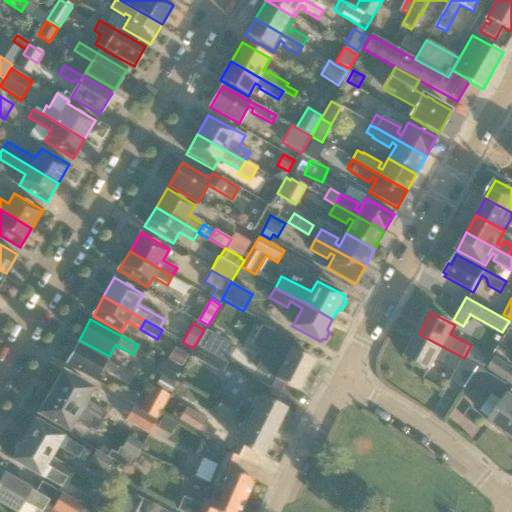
[(292,348),(292,349),(287,346),(289,344),(258,327),(253,335),(263,341),(259,348),(280,360),(279,362),(283,364),(276,378),(298,390),(314,360),(292,348)]
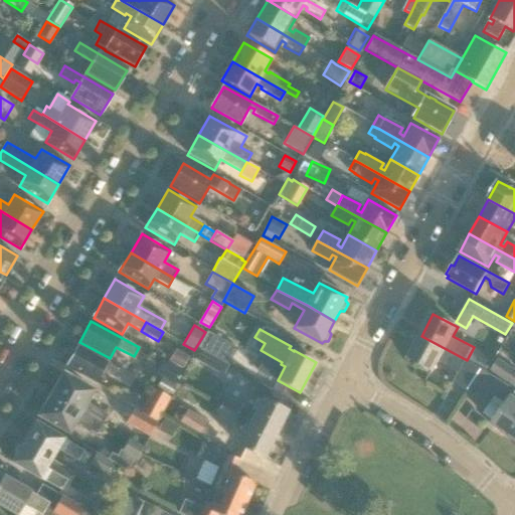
[(210,355),(227,364),(237,348),(206,331),(197,347),(200,349),(210,355)]
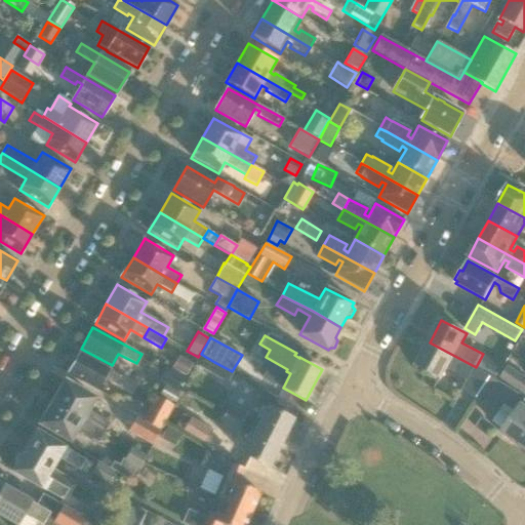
[(476,367),(430,342),(417,365),(443,378),(448,369),(469,379),(463,391),(477,399),(491,375),(476,367)]
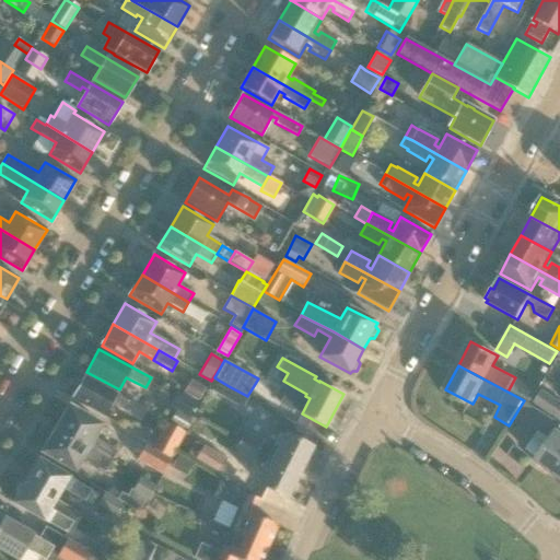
[(111,405),(130,416),(137,406),(84,376),(71,399),(104,418),(111,405)]
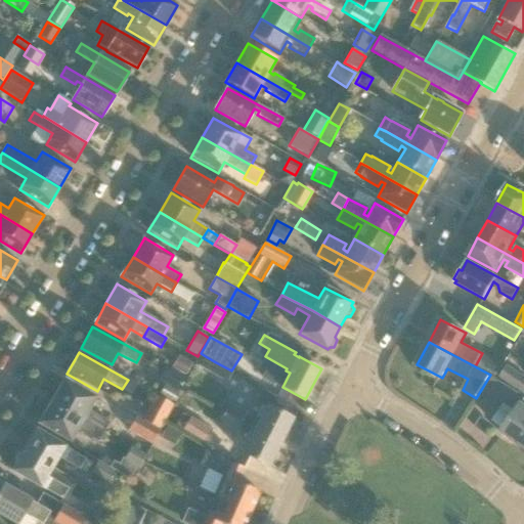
[(172,367),(184,376),(191,363),(179,355),(172,367)]
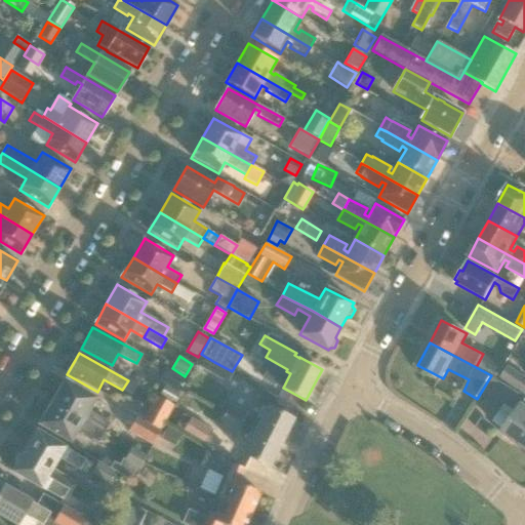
[(209,372),(214,362),(204,356),(198,367),(209,372)]
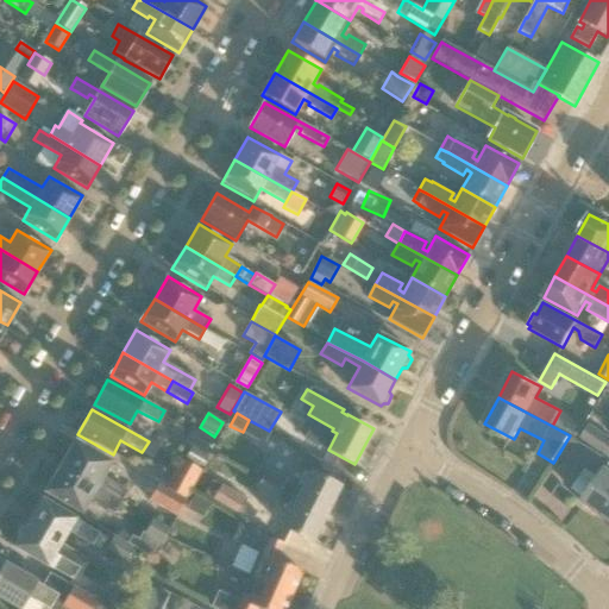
[(608,438),(589,425),(579,439),(608,458),(608,438)]
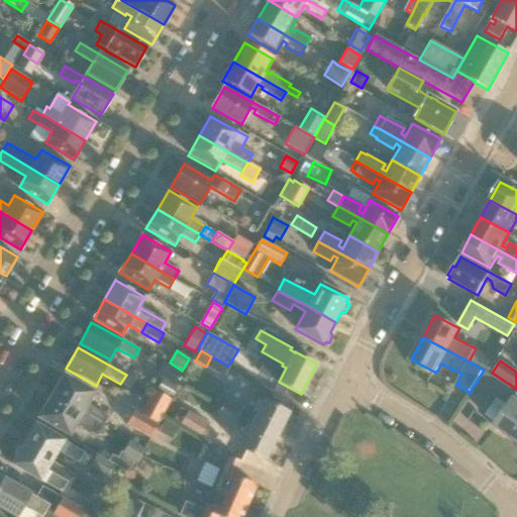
[(184,374),(164,362),(157,375),(177,386),(184,374)]
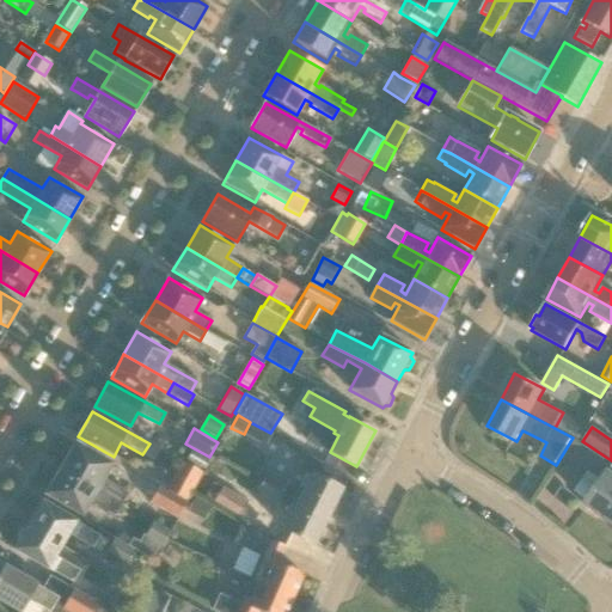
[(611,477),(609,475),(611,470),(611,463),(573,438),(556,465),(576,478),(583,467),(603,482),(588,505),(591,506),(591,512),(594,514),(600,513),(611,520),(611,477)]
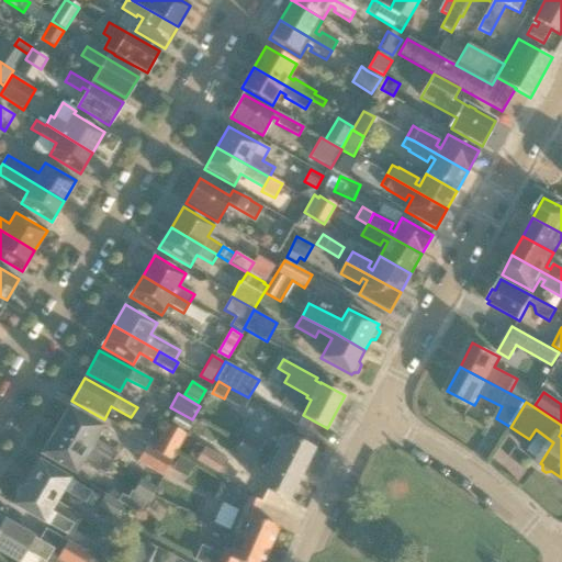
[(111,463),(116,453),(94,439),(101,427),(69,407),(56,430),(111,463)]
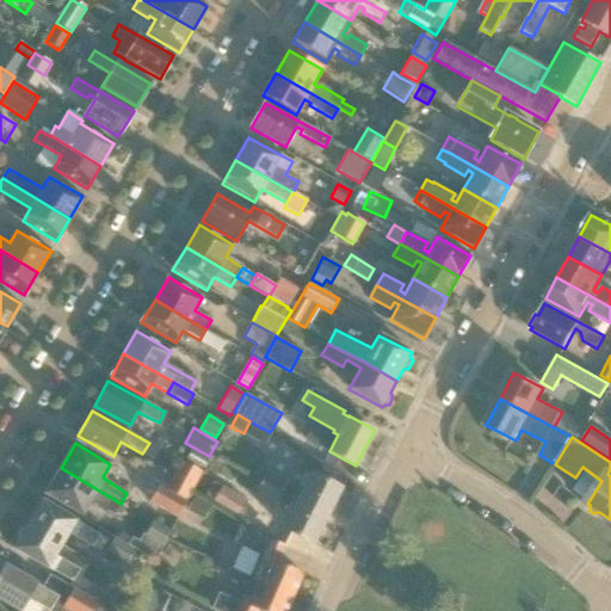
[(208,458),(191,449),(184,463),(201,471),(208,458)]
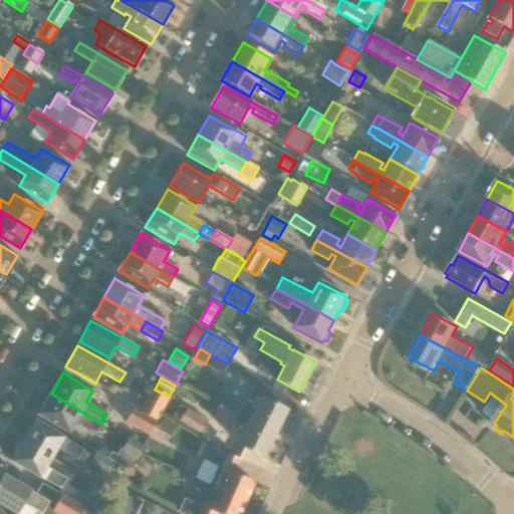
[(284,415),(286,411),(276,405),(281,395),(256,382),(251,393),(263,399),(256,412),(243,405),(211,389),(207,397),(220,404),(219,407),(247,420),(275,434),(280,423),(283,424),(287,416),(284,415)]
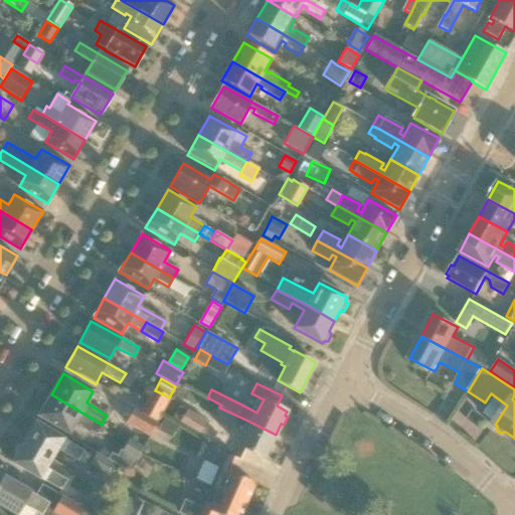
[(140,411),(158,421),(170,399),(152,389),(140,411)]
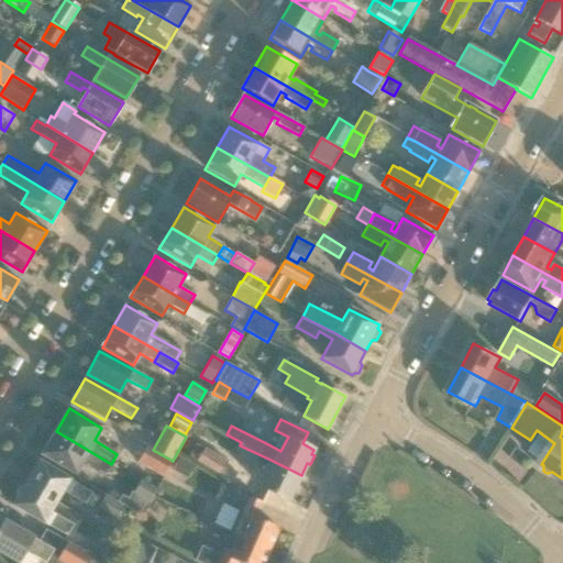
[(105,474),(111,464),(56,431),(42,454),(75,474),(83,461),(105,474)]
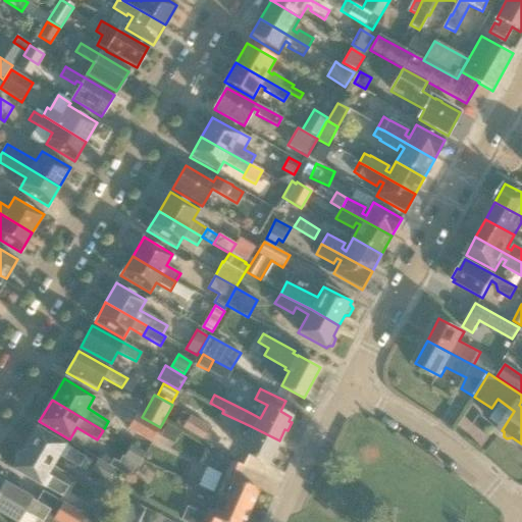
[(174,425),(203,440),(211,427),(181,411),(174,425)]
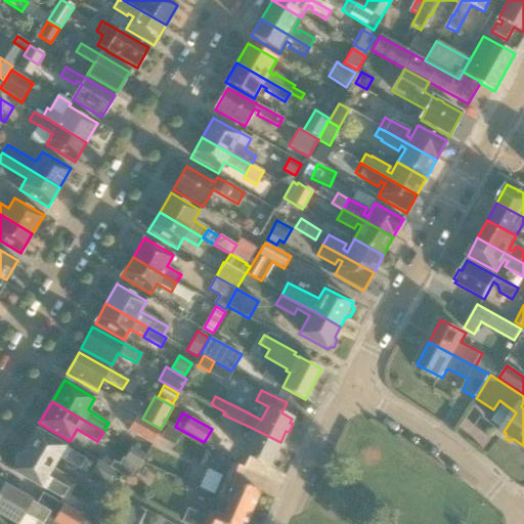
[(280,442),(252,428),(223,415),(218,425),(237,434),(238,431),(249,435),(247,439),(251,441),(244,454),(268,467),(269,464),(272,465),(276,456),(274,454),(280,442)]
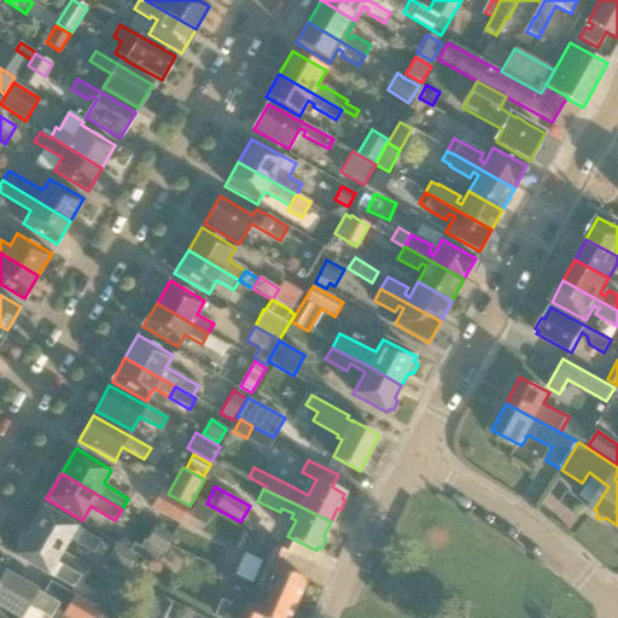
[(190,506),(168,494),(161,490),(151,507),(180,524),(190,506)]
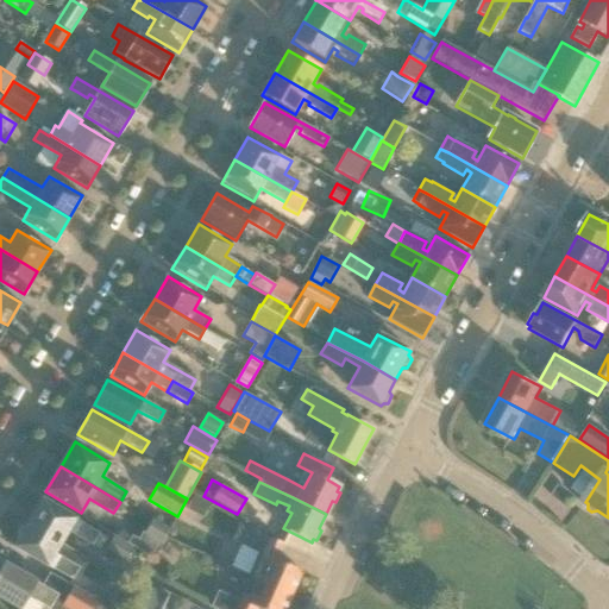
[(565,507),(572,495),(559,485),(551,496),(565,507)]
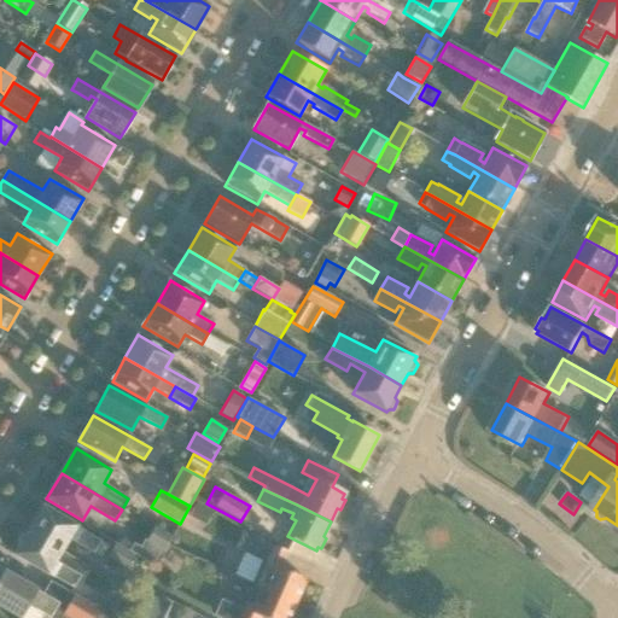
[(188,517),(204,526),(213,513),(197,502),(188,517)]
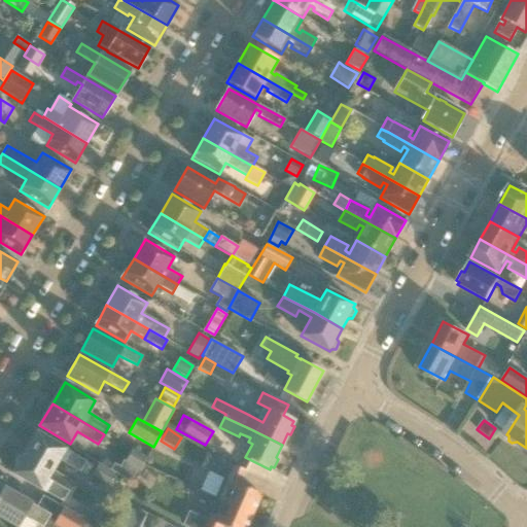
[(91,465),(69,453),(70,452),(36,432),(32,441),(28,441),(25,447),(26,451),(25,452),(58,472),(63,463),(84,476),(91,465)]
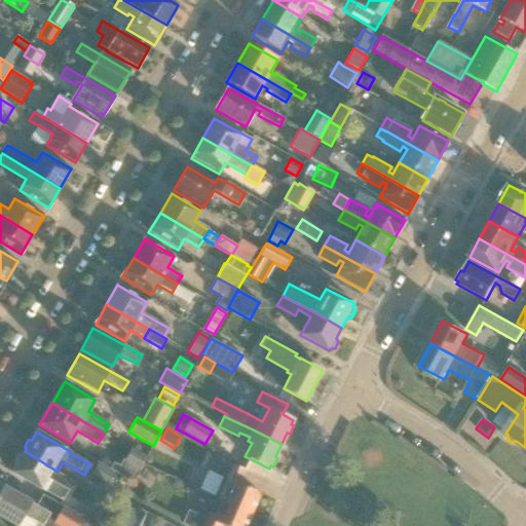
[(118,475),(133,483),(146,457),(133,450),(118,475)]
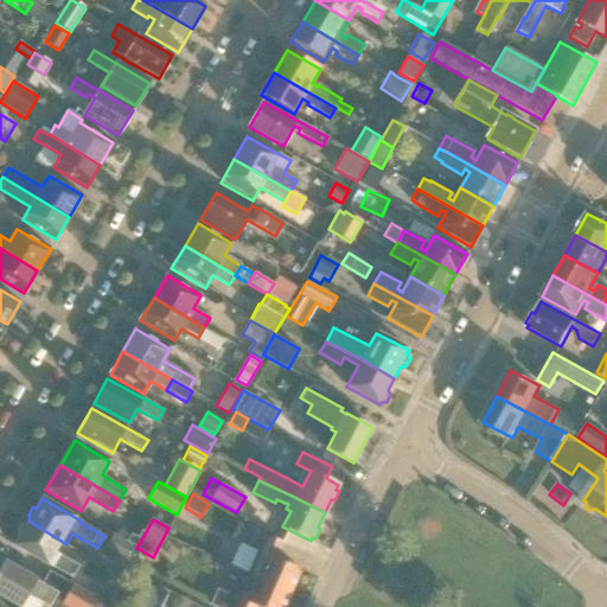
[(71,577),(78,564),(61,555),(66,544),(29,521),(26,523),(23,524),(18,531),(19,536),(14,544),(53,568),(53,567),(71,577)]
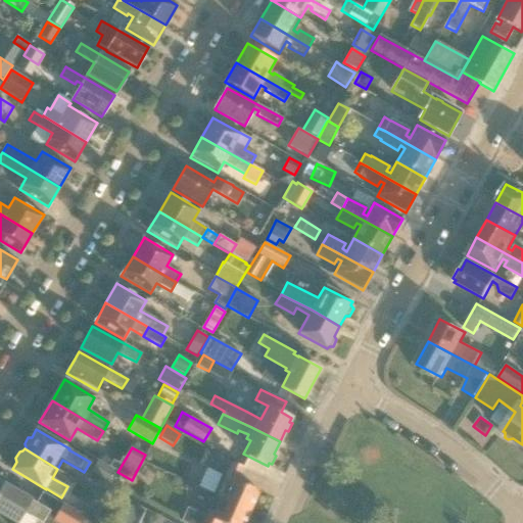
[(250,512),(258,491),(238,482),(244,468),(205,452),(199,466),(223,476),(221,482),(226,484),(220,498),(250,512)]
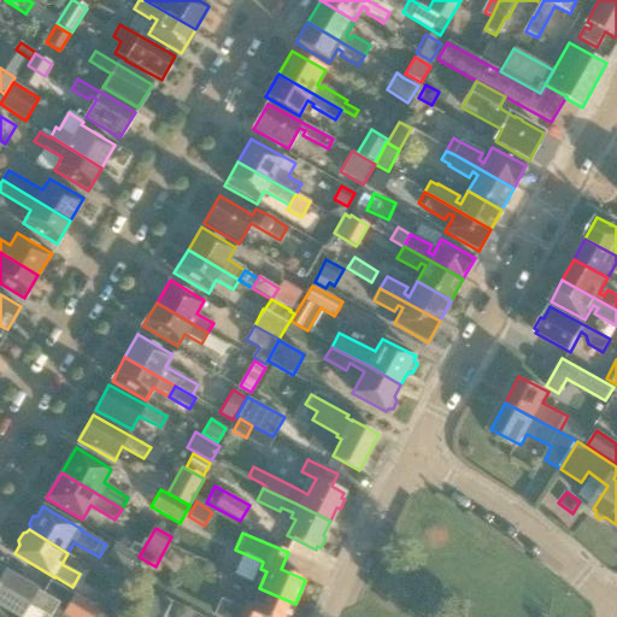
[(107,557),(125,568),(133,554),(115,544),(107,557)]
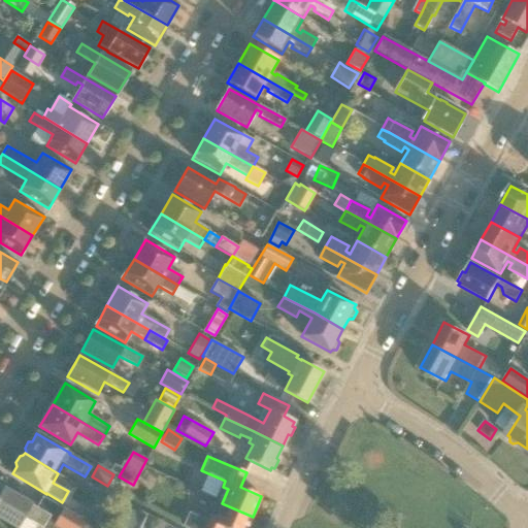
[(32,505),(3,488),(0,493),(0,518),(18,527),(33,527),(36,524),(43,527),(52,527),(54,526),(58,527),(84,527),(87,524),(88,522),(64,508),(57,521),(50,517),(50,516),(32,505)]
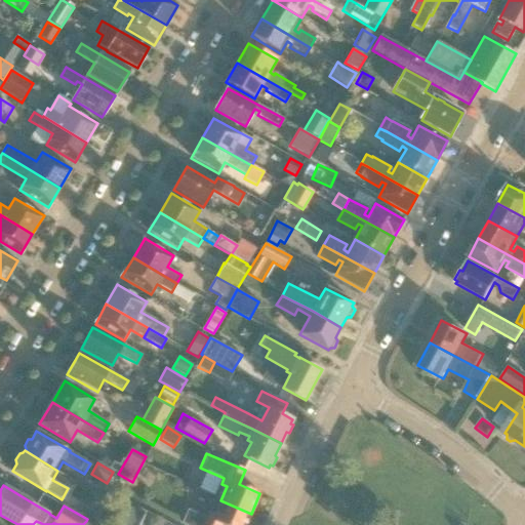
[(91,520),(99,524),(104,524),(116,506),(104,498),(91,520)]
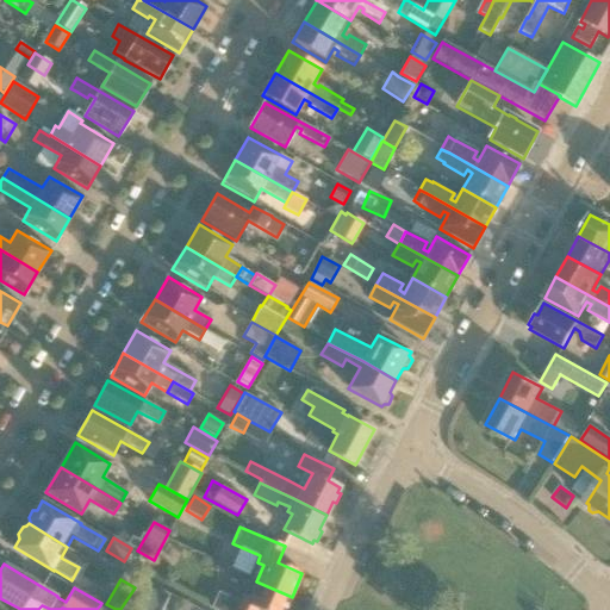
[(286,609),(292,597),(256,582),(249,599),(243,597),(241,602),(218,592),(212,608),(216,609),(286,609)]
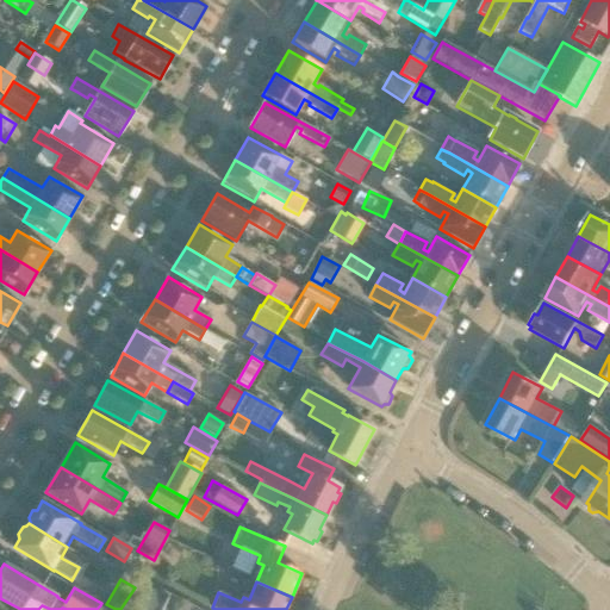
[(168,596),(154,590),(148,602),(162,609),(168,596)]
